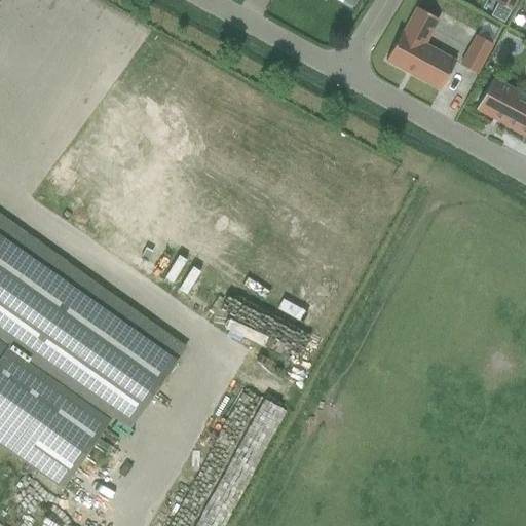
[(497,0),(490,15),(503,23),(515,0),(497,0)]
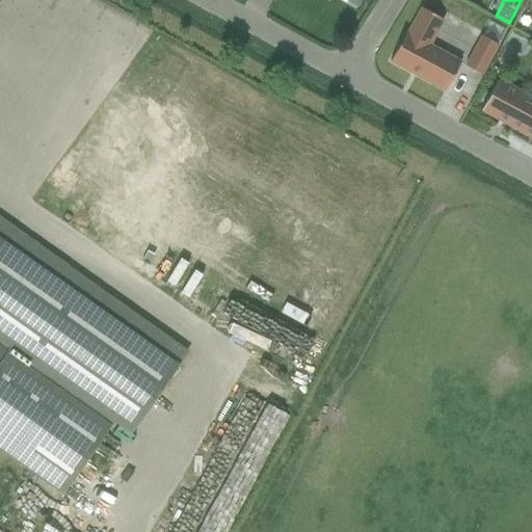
[(444,91),(460,62),(429,45),(443,20),(421,7),(407,33),(405,32),(390,61),(444,91)]
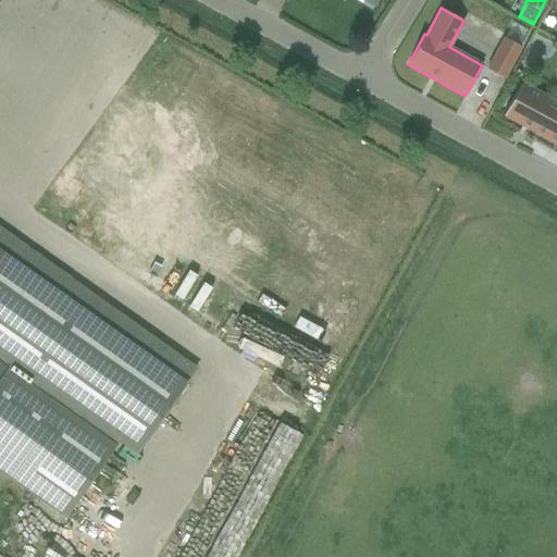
[(486,70),(504,78),(521,47),(504,38),(486,70)]
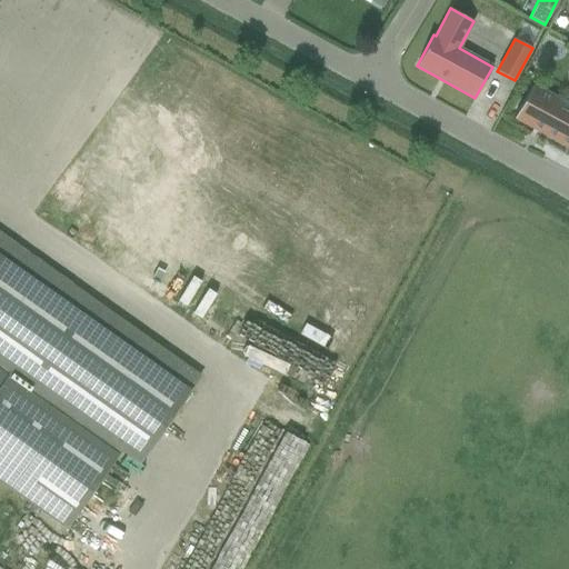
[(0,480),(66,528),(36,568),(126,568),(172,503),(125,469),(132,458),(139,463),(192,388),(227,412),(356,231),(119,65),(0,233),(0,480)]
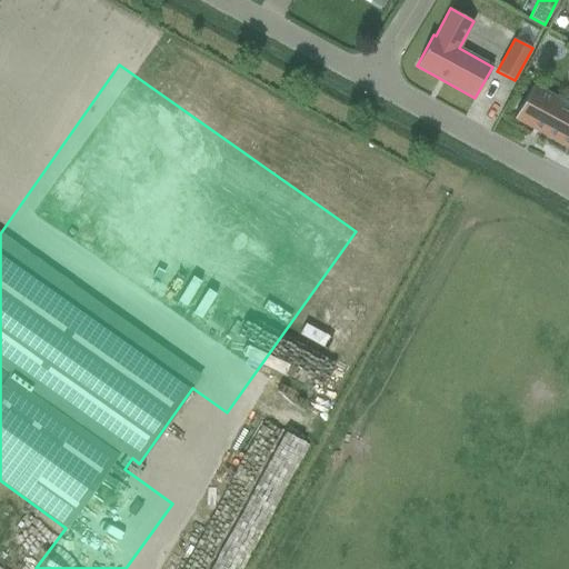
[(532,85),(513,118),(568,148),(568,103),(561,100),(532,85)]
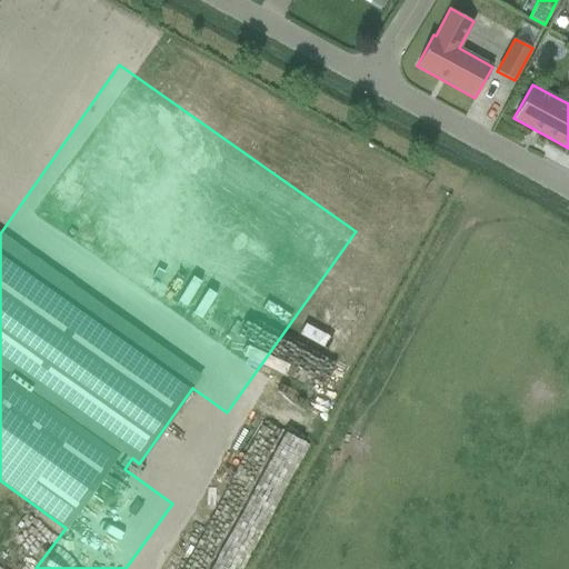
[(242,568),(295,468),(251,446),(189,568),(242,568)]
